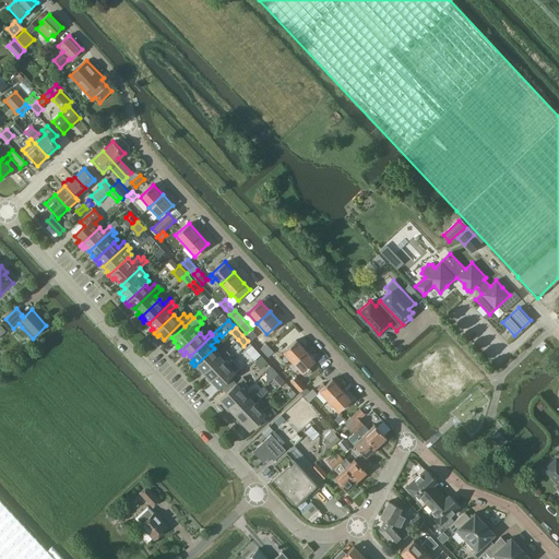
[(264,343),(259,337),(256,342),(260,347),(264,343)]
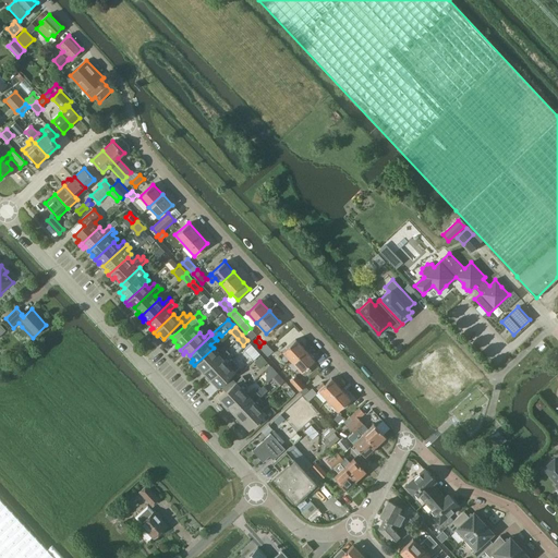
[(292,362),(305,350),(295,339),(282,351),(292,362)]
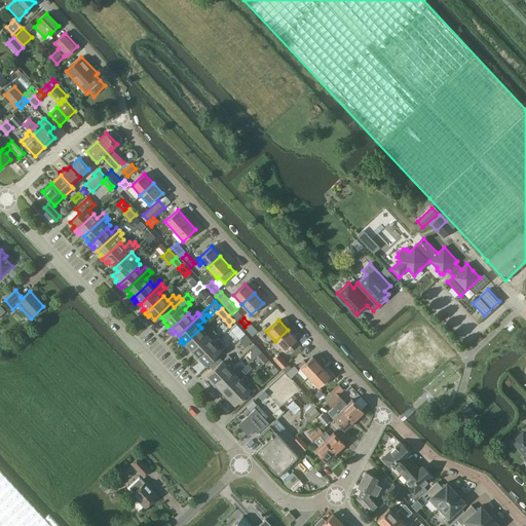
[(245,328),(249,332),(254,327),(250,323),(245,328)]
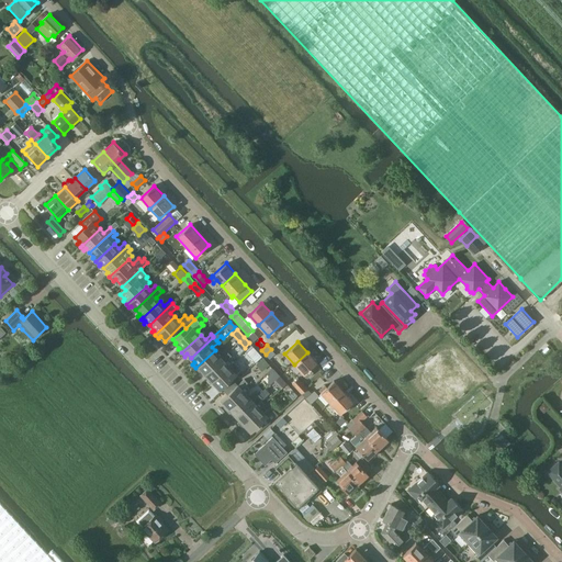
[(205,373),(227,352),(225,349),(220,355),(215,350),(195,368),(199,372),(201,370),(205,373)]
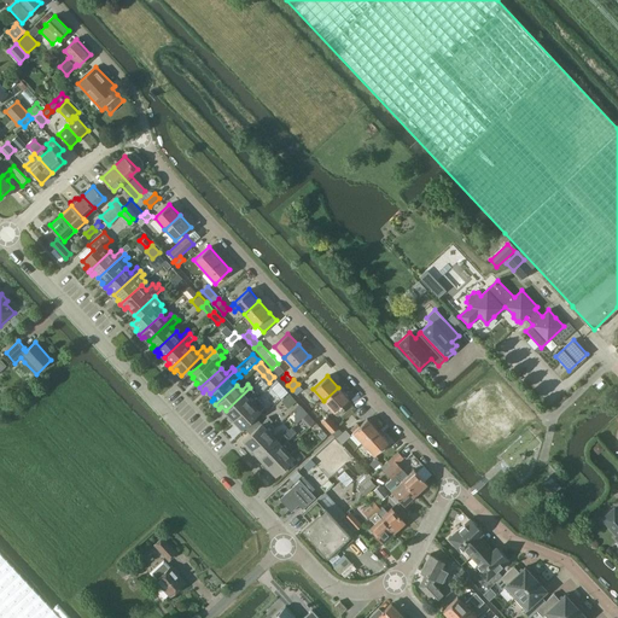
[(303,389),(298,384),(292,390),(297,395),(303,389)]
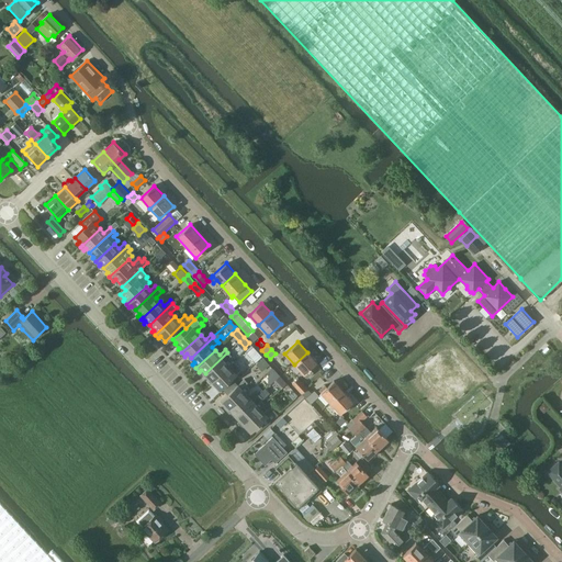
[(210,383),(229,366),(225,361),(232,356),(227,352),(205,373),(209,378),(206,381),(210,383)]
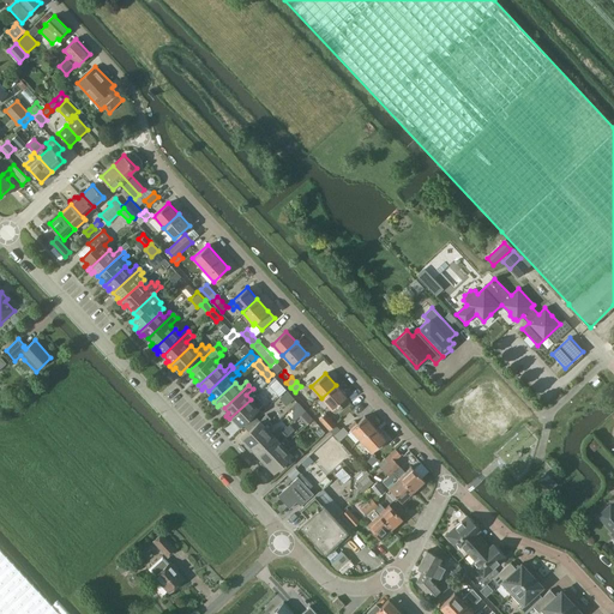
[(329,413),(332,410),(347,396),(336,385),(321,398),(329,405),(325,408),(329,413)]
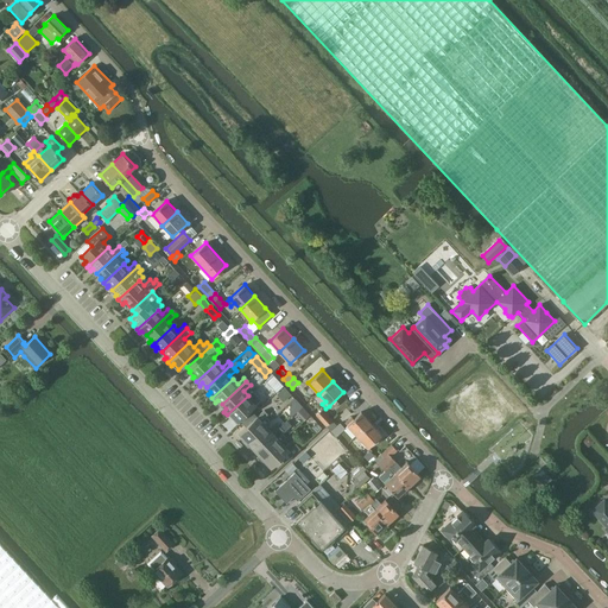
[(279,393),(286,400),(292,394),(285,387),(279,393)]
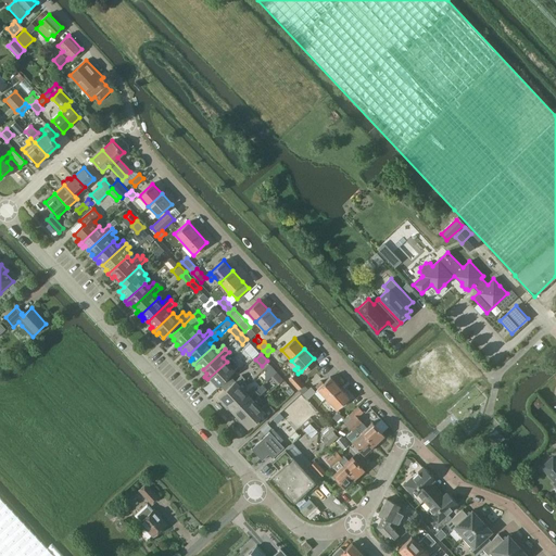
[(227,362),(207,379),(212,383),(214,381),(217,386),(234,369),(238,365),(231,357),(227,362)]
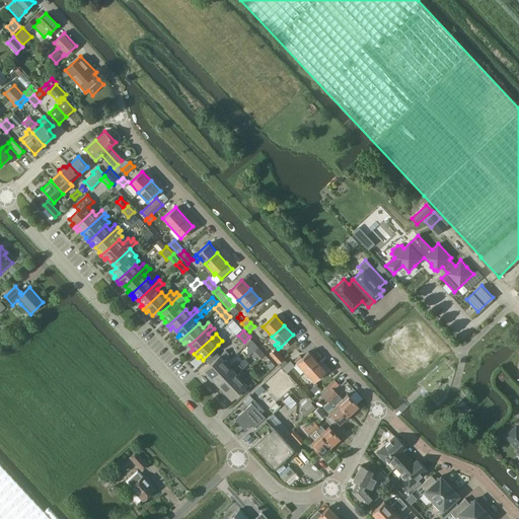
[(279,363),(284,359),(275,349),(270,354),(279,363)]
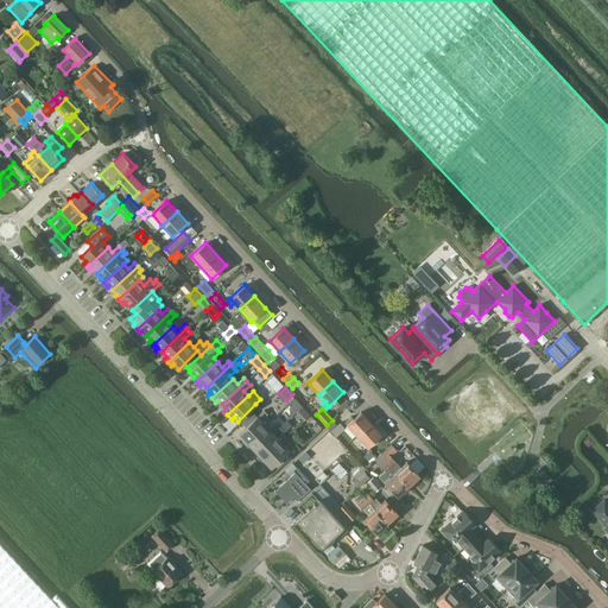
[(261,419),(268,415),(264,410),(259,416),(258,416),(239,432),(244,438),(241,441),(245,444),(266,424),(261,419)]
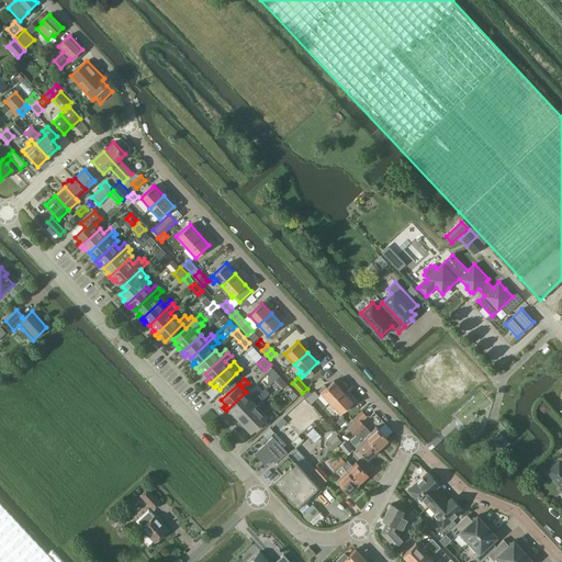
[(330,403),(344,391),(334,380),(326,388),(325,385),(318,391),(330,403)]
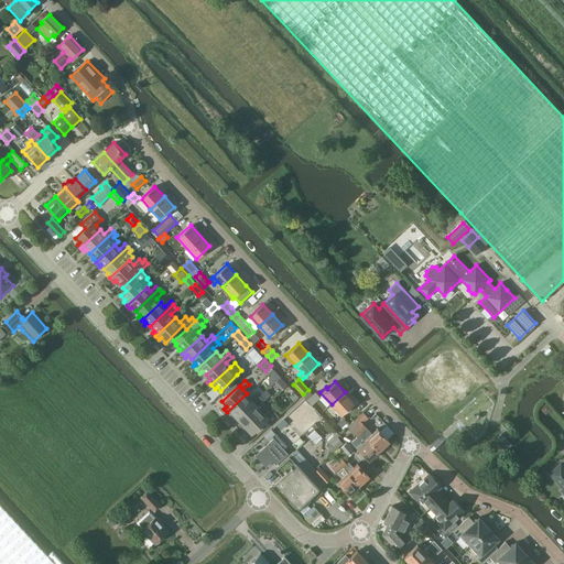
[(308,390),(303,394),(313,404),(320,398),(315,392),(313,394),(308,390)]
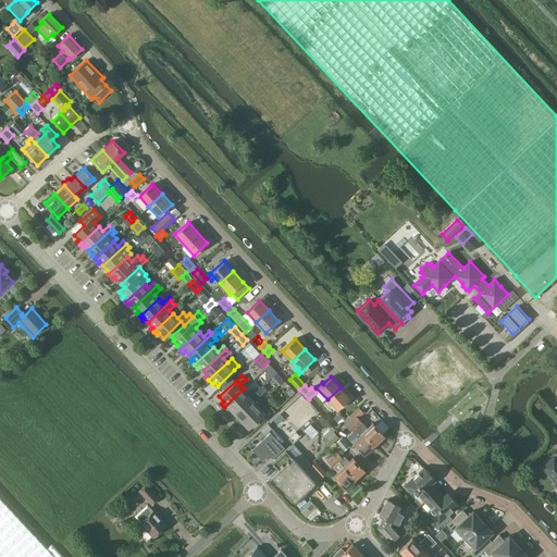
[(244,388),(224,407),(227,411),(230,408),(234,413),(257,392),(254,387),(248,394),(244,388)]
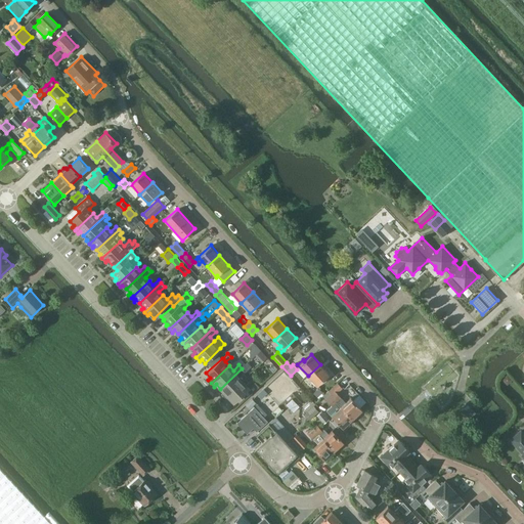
[(320,364),(308,376),(317,386),(330,375),(320,364)]
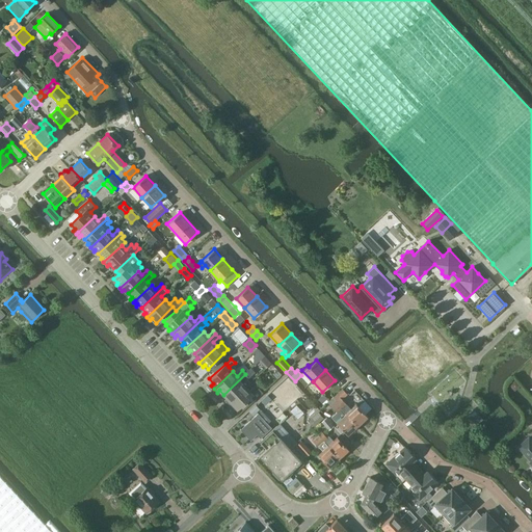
[(245,374),(223,395),(230,401),(246,386),(243,382),(248,377),(245,374)]
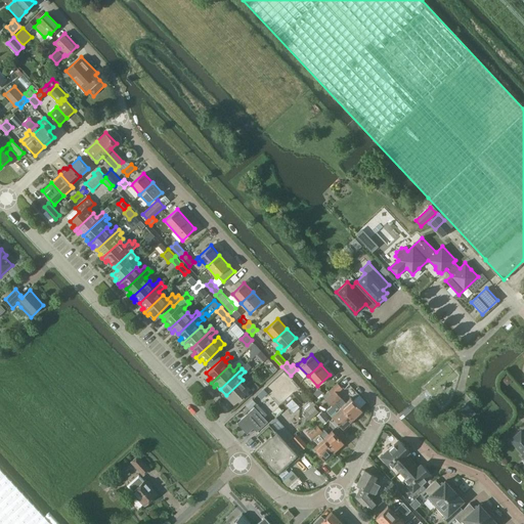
[(259,387),(252,380),(247,384),(243,380),(226,395),(233,402),(242,395),(246,399),(259,387)]
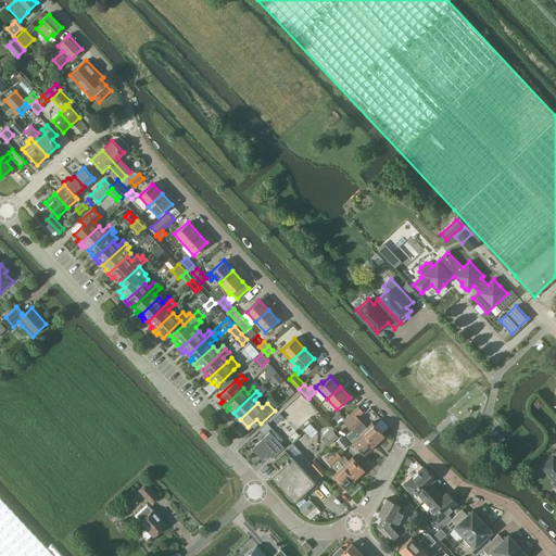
[(351,418),(375,444),(384,434),(373,422),(367,427),(358,417),(364,413),(358,406),(349,415),(351,417),(351,418)]
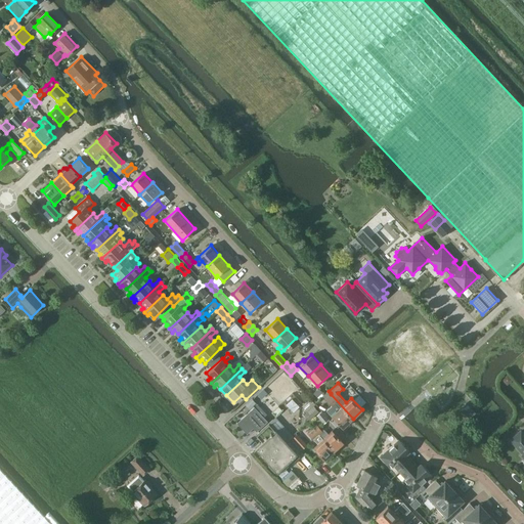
[(318,388),(313,393),(317,397),(322,393),(318,388)]
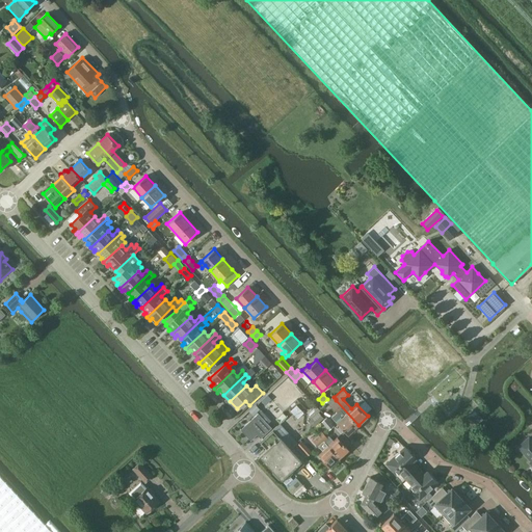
[(348,434),(358,425),(336,400),(330,405),(330,406),(337,411),(331,417),(341,426),(338,430),(341,433),(344,430),(348,434)]
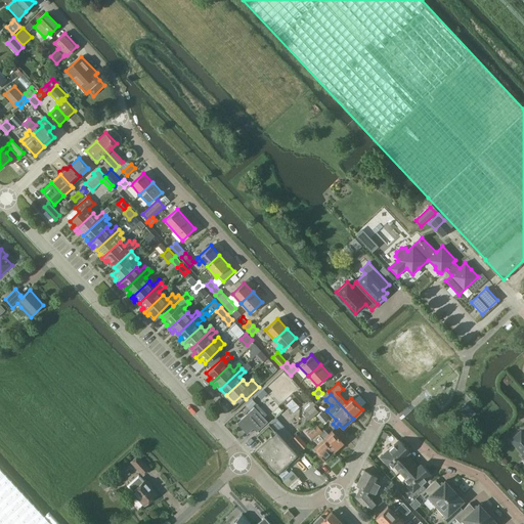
[(249,402),(246,405),(250,409),(256,403),(252,399),(249,402)]
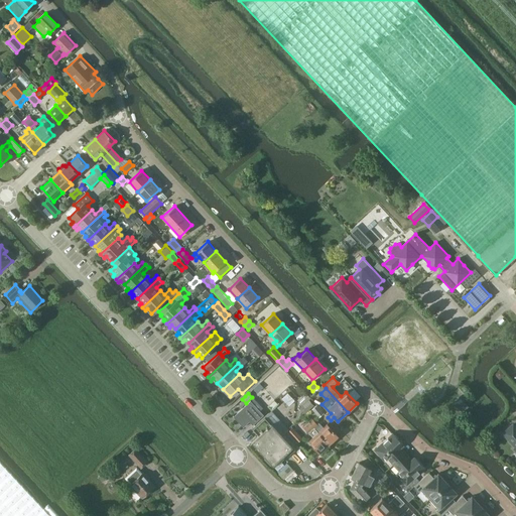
[(295,400),(288,393),(282,398),(289,406),(295,400)]
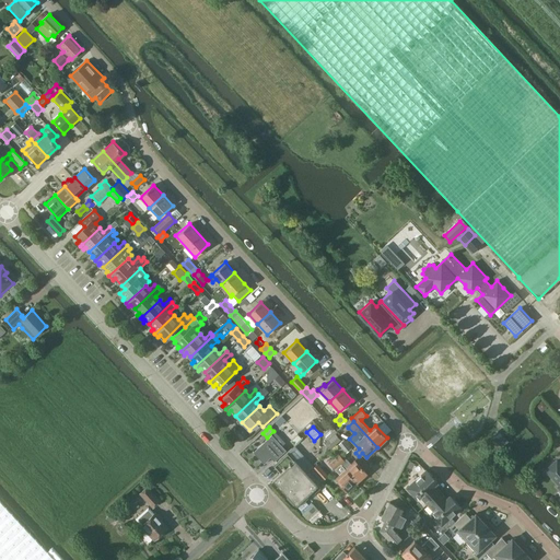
[(291,441),(298,434),(292,429),(286,435),(291,441)]
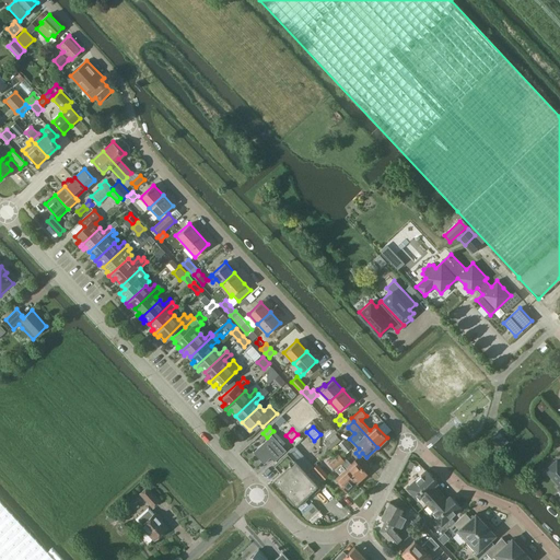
[(330,440),(326,443),(333,450),(341,441),(336,435),(338,433),(335,430),(327,438),(330,440)]
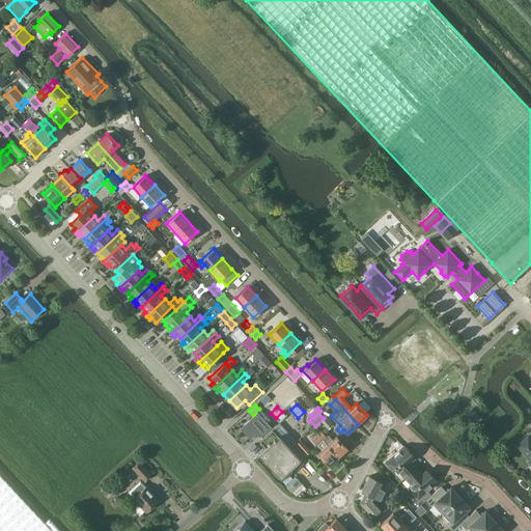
[(260,437),(272,427),(258,413),(241,428),(240,427),(240,428),(250,440),(257,434),(260,437)]
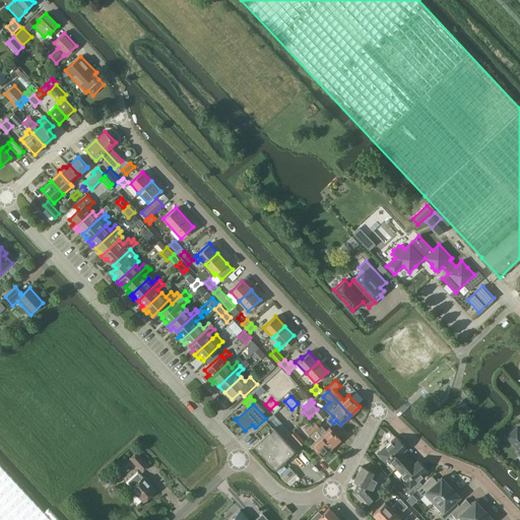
[(466,415),(472,409),(468,404),(461,410),(466,415)]
